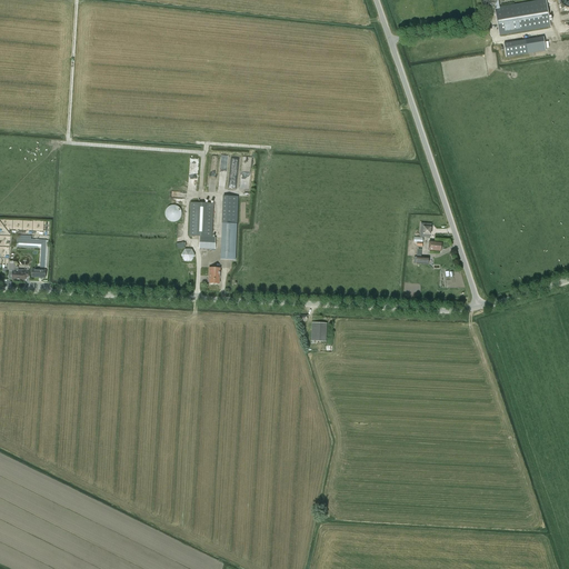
[(495,0),(483,0),(485,3),(490,2),(490,3),(495,2),(496,8),(495,8),(496,16),(499,36),(550,27),(549,16),(546,0),(542,0),(499,7),(498,0),(496,0),(495,0)]
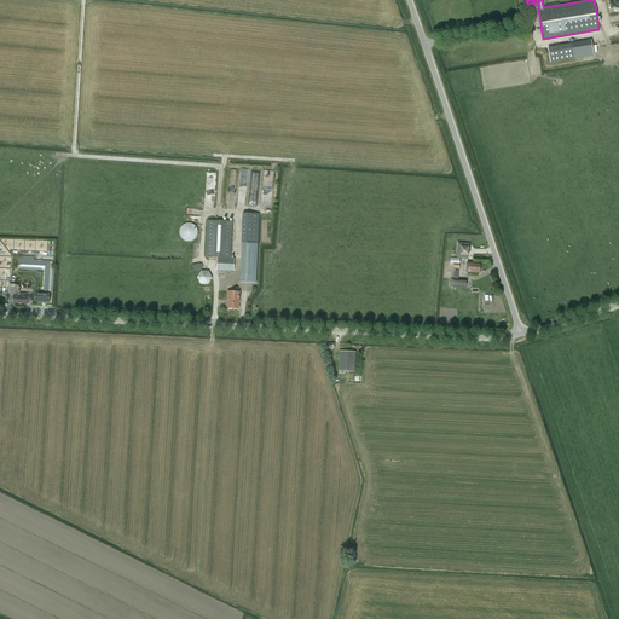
[(550,62),(574,58),(573,44),(549,46),(550,62)]
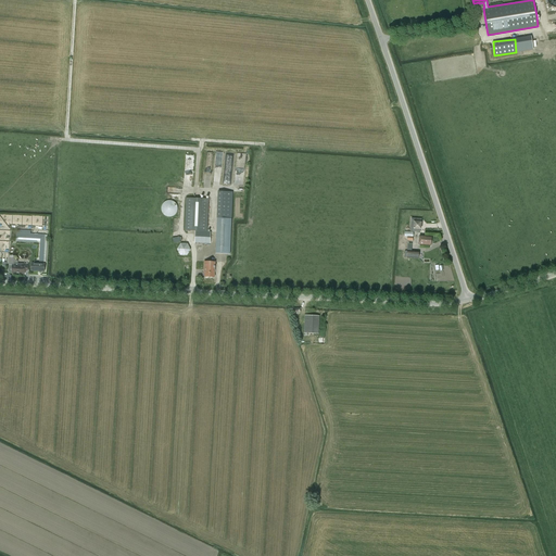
[(218,191),(217,218),(232,219),(234,192),(218,191)]
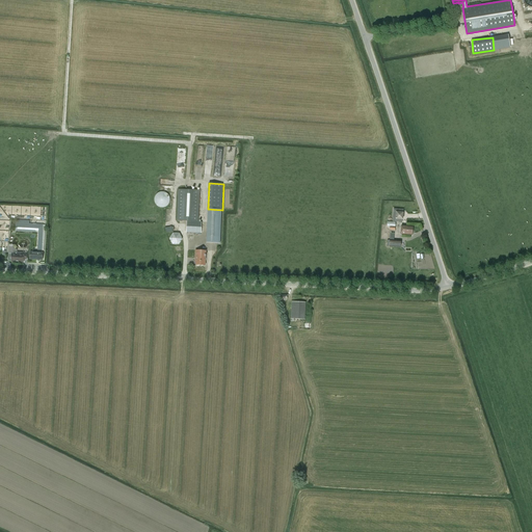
[(186,233),(193,233),(202,234),(202,221),(198,221),(200,190),(179,189),(177,220),(187,221),(186,233)]
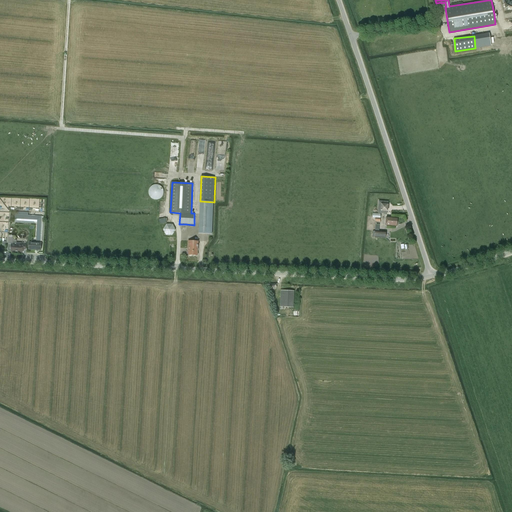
[(148,191),(148,192),(148,193),(149,194),(149,195),(149,196),(150,197),(151,198),(152,199),(153,199),(154,199),(154,200),(155,200),(156,200),(157,200),(158,200),(159,199),(160,199),(161,198),(162,197),(163,196),(163,195),(163,194),(164,194),(164,193),(164,192),(164,191),(163,190),(163,189),(163,188),(162,188),(162,187),(161,187),(160,186),(159,185),(158,185),(157,185),(156,185),(155,185),(154,185),(153,185),(152,186),(151,186),(151,187),(150,187),(150,188),(149,189),(149,190),(149,191),(148,191)]
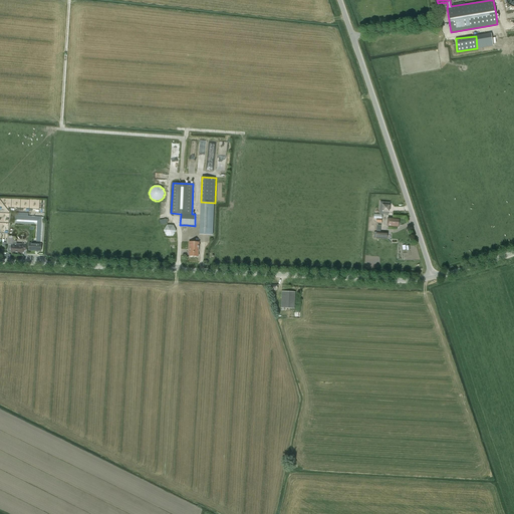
[(215,203),(201,202),(199,235),(213,235),(215,203)]
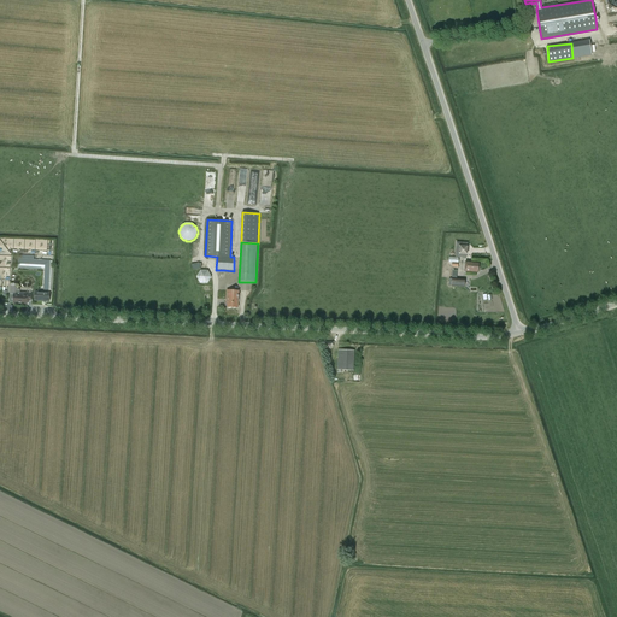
[(51,260),(34,259),(34,256),(18,256),(17,266),(45,268),(43,291),(48,291),(51,260)]
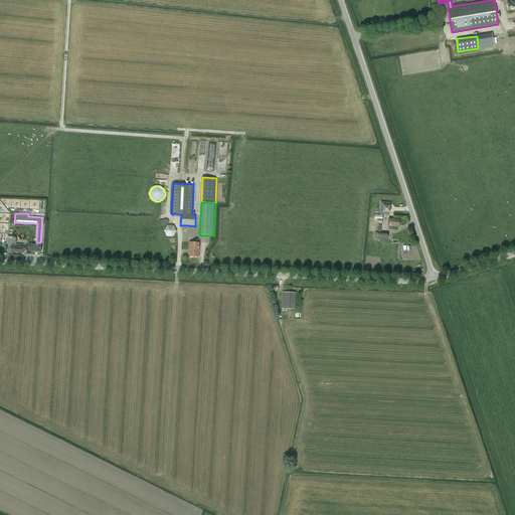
[(375,215),(374,219),(377,219),(377,223),(382,223),(383,215),(375,215)]
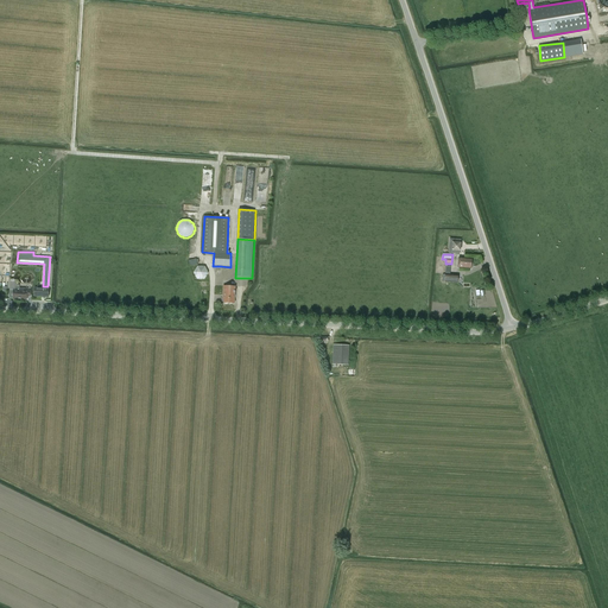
[(460,258),(458,267),(472,268),(472,259),(460,258)]
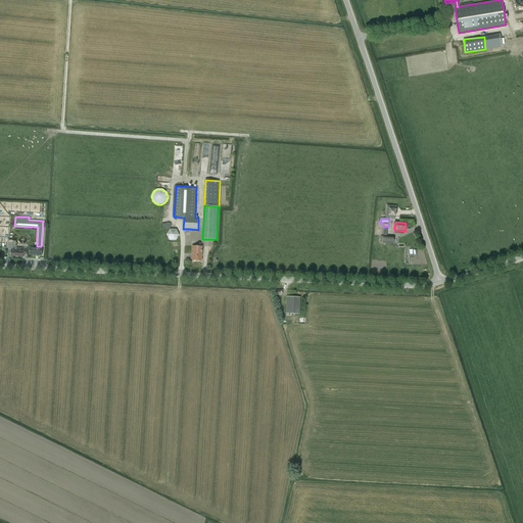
[(177,240),(177,229),(167,229),(167,240),(177,240)]
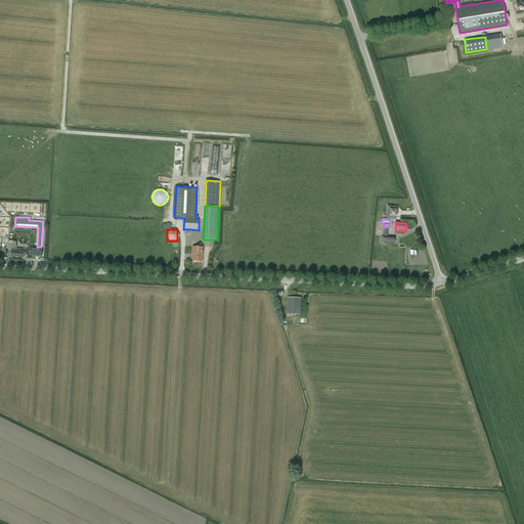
[(9,241),(8,250),(12,251),(11,257),(23,258),(23,255),(26,255),(27,250),(27,249),(13,248),(13,244),(11,244),(11,241),(9,241)]
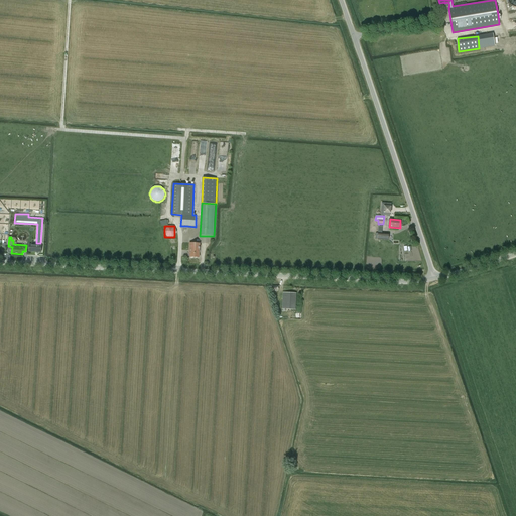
[(189,243),(189,253),(190,253),(190,257),(199,258),(200,243),(189,243)]
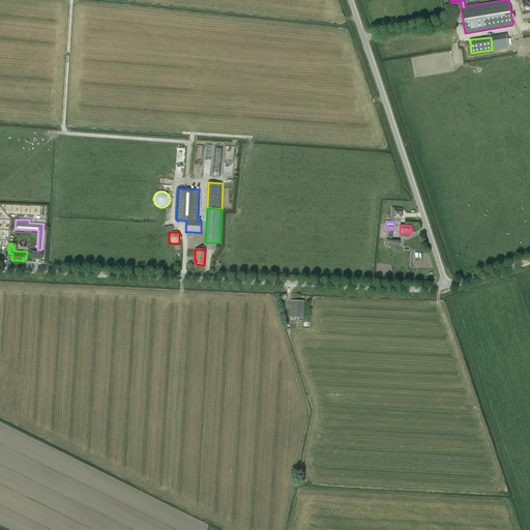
[(43,252),(30,251),(30,259),(42,260),(43,252)]
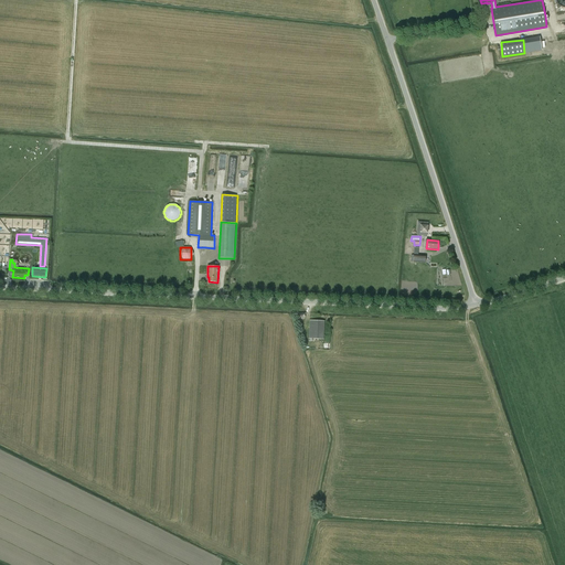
[(312,321),(312,339),(323,339),(323,321),(312,321)]
